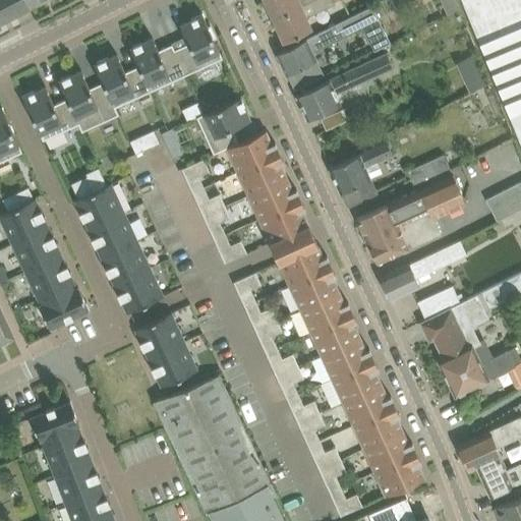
[(0,0),(0,22),(31,7),(26,0),(0,0)]
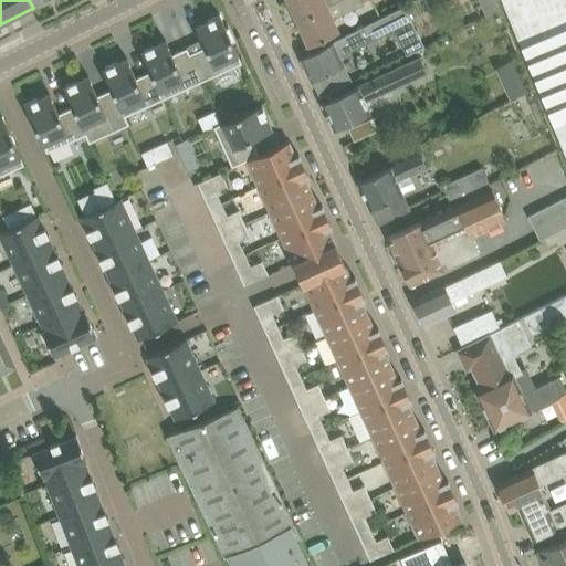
[(289,0),(297,19),(337,0),(289,0)]
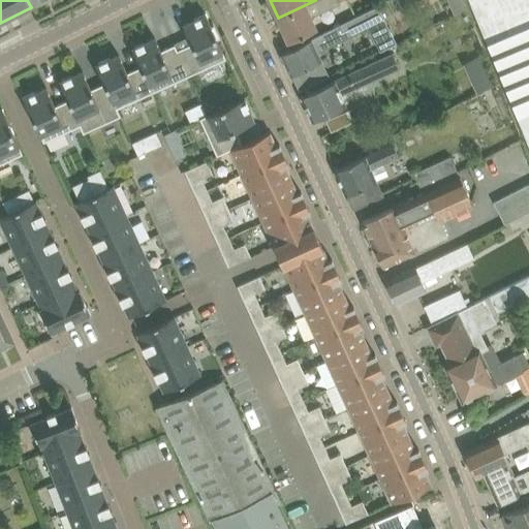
[(315,0),(278,18),(289,41),(315,29),(309,14),(338,2),(338,1),(339,0),(315,0)]
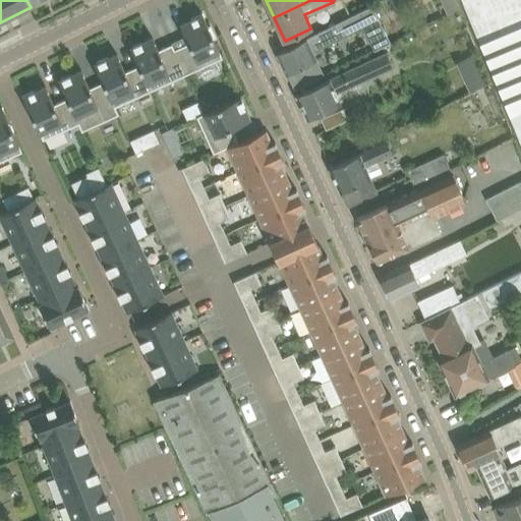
[(520,0),(461,0),(520,143),(520,0)]
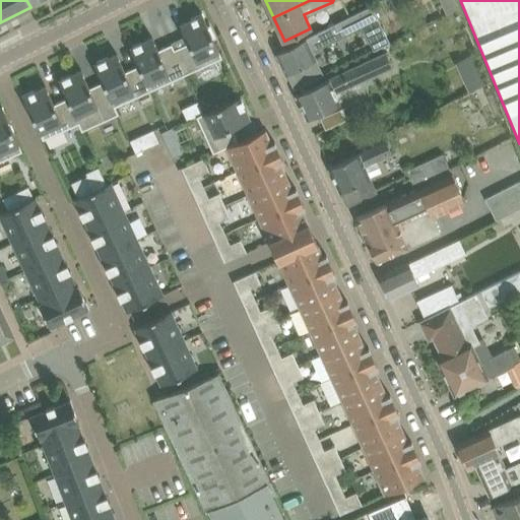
[(372,5),(276,52),(286,74),(302,67),(307,78),(322,71),(312,51),(362,26),(373,50),(389,42),(372,5)]
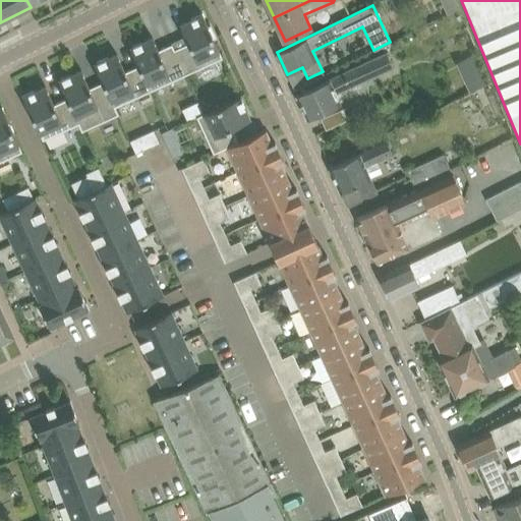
[(223,58),(214,39),(216,37),(211,25),(209,26),(203,14),(180,24),(188,43),(175,49),(186,74),(223,58)]
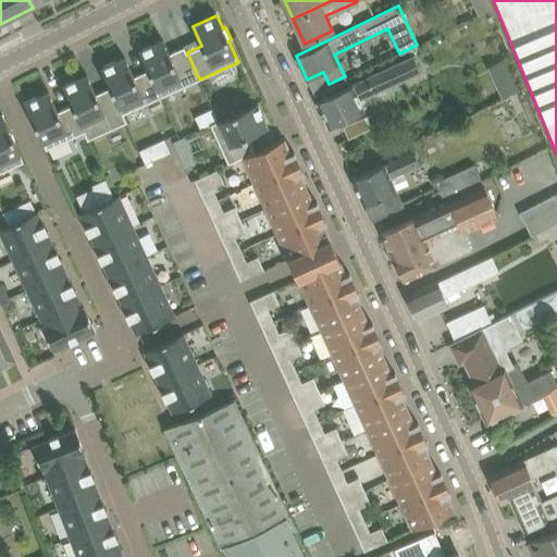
[(187,52),(186,52),(184,47),(170,53),(163,39),(138,50),(148,70),(157,89),(160,97),(199,79),(187,52)]
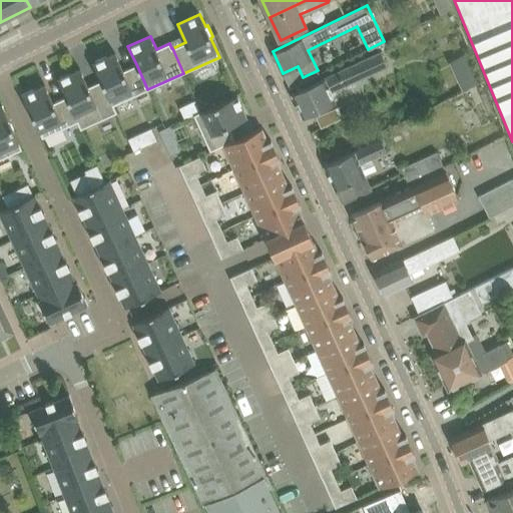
[(382,51),(292,93),(303,117),(356,93),(351,83),(389,66),(382,51)]
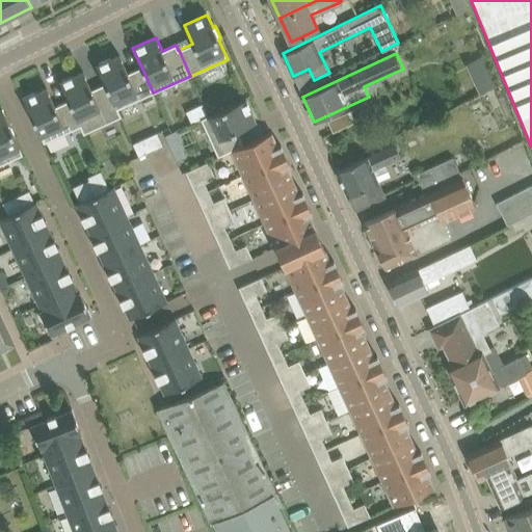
[(153,92),(150,85),(141,67),(128,73),(120,54),(96,64),(105,83),(113,102),(116,109),(117,109),(153,92)]
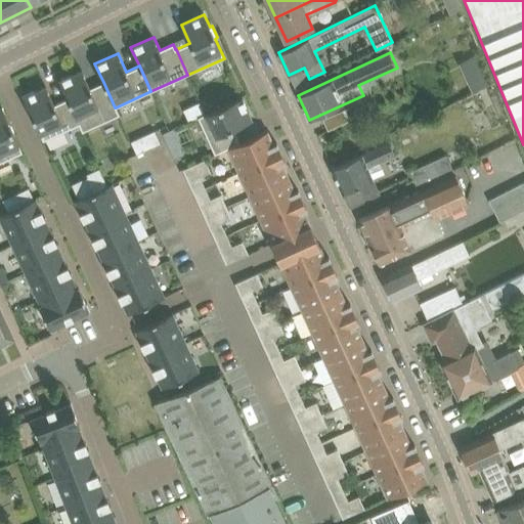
[(115,107),(112,100),(103,82),(90,88),(82,70),(58,80),(67,98),(76,117),(79,124),(82,132),(120,115),(116,107),(115,107)]
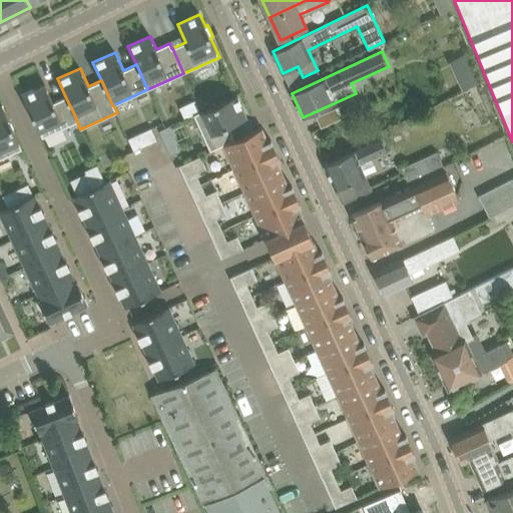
[(74,114),(65,96),(53,102),(45,84),(22,94),(42,137),(77,121),(74,114)]
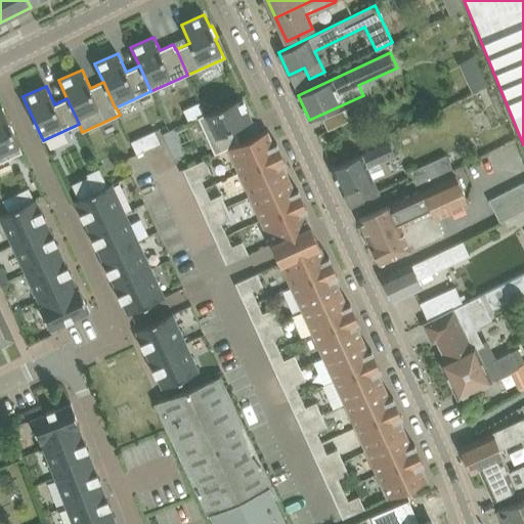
[(241,142),(233,128),(252,120),(242,96),(218,107),(205,114),(198,117),(215,155),(227,148),(241,142)]
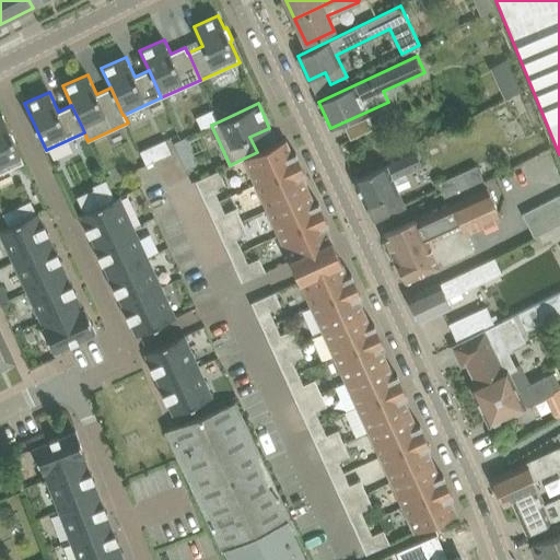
[(218,106),(213,108),(219,121),(233,115),(218,106)]
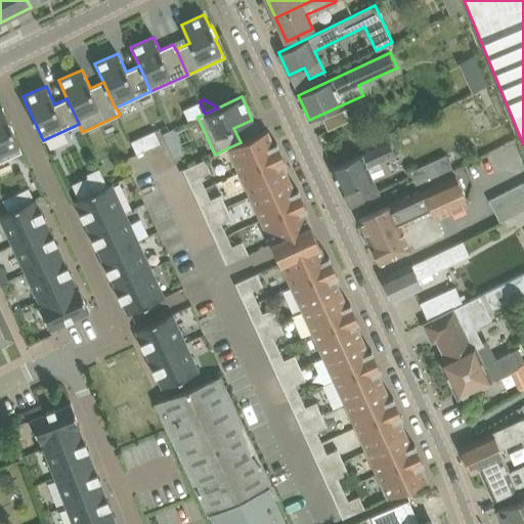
[(0,108),(0,162),(23,153),(2,108),(0,108)]
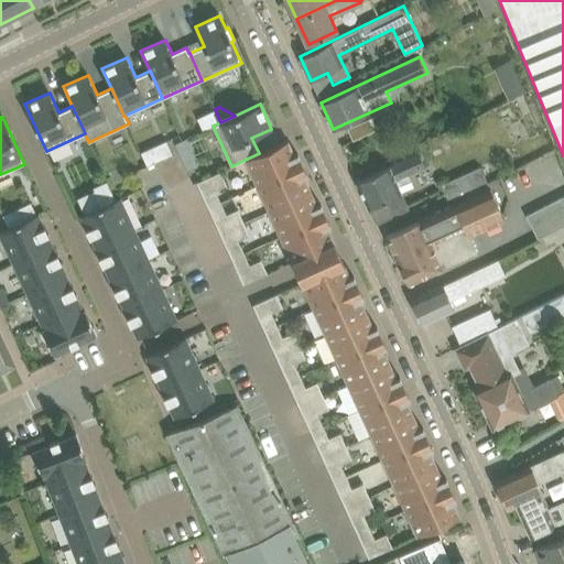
[(371,117),(347,128),(353,140),(377,129),(371,117)]
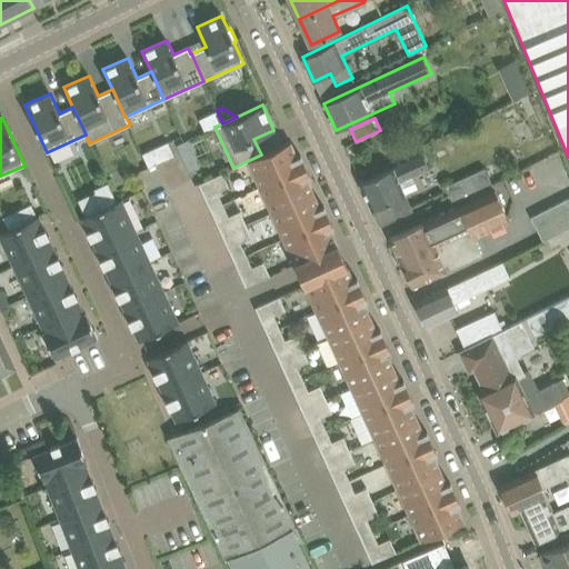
[(183,141),(176,145),(180,153),(181,157),(192,151),(187,140),(183,141)]
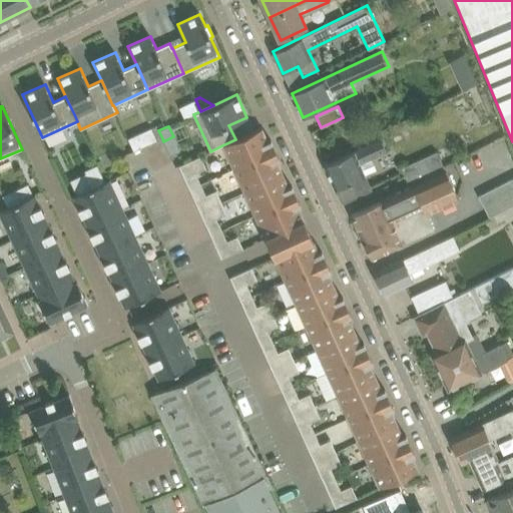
[(222,145),(233,167),(272,150),(262,127),(235,139),(222,145)]
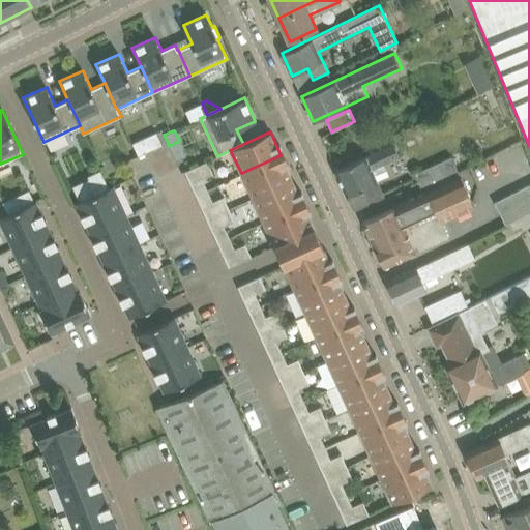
[(142,139),(133,143),(138,155),(146,152),(148,151),(142,139)]
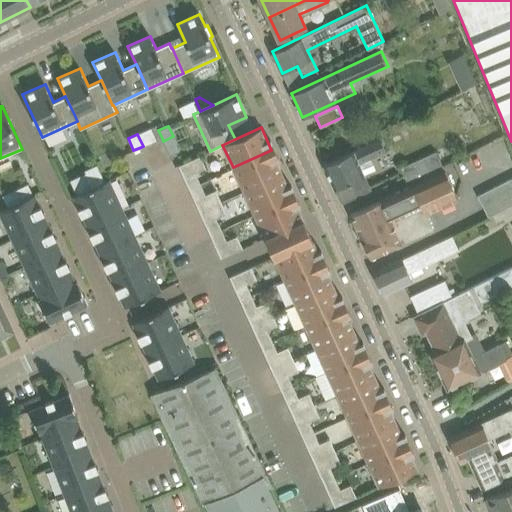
[(380,139),(324,164),(341,202),(371,189),(359,163),(385,151),(380,139)]
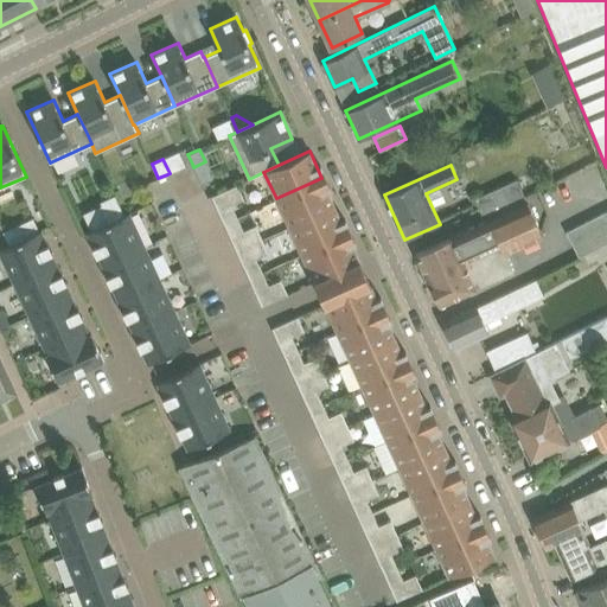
[(321,178),(276,198),(289,227),(334,206),(321,178)]
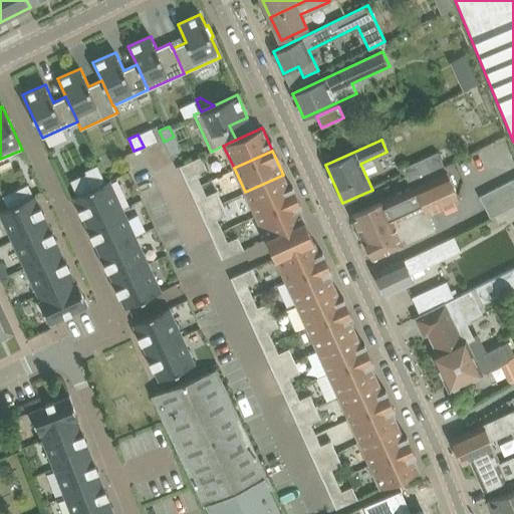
[(402,167),(411,188),(447,171),(440,156),(438,151),(402,167)]
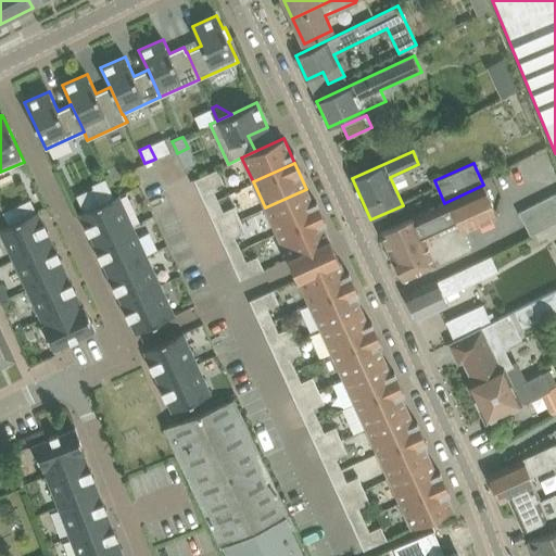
[(217,168),(194,179),(205,203),(218,198),(213,187),(223,181),(217,168)]
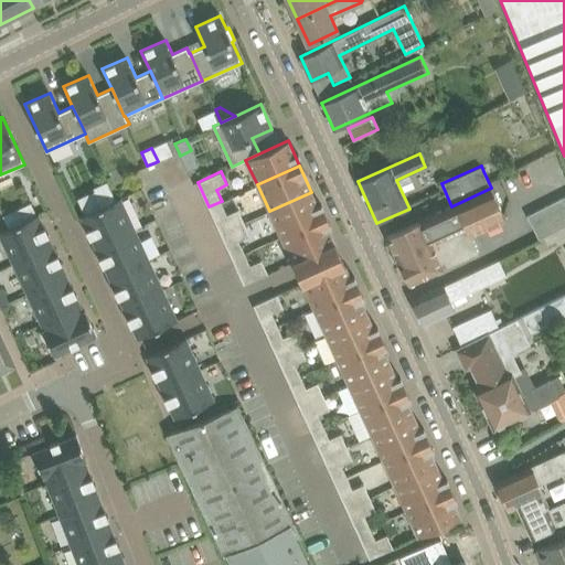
[(108,182),(94,189),(102,206),(116,200),(108,182)]
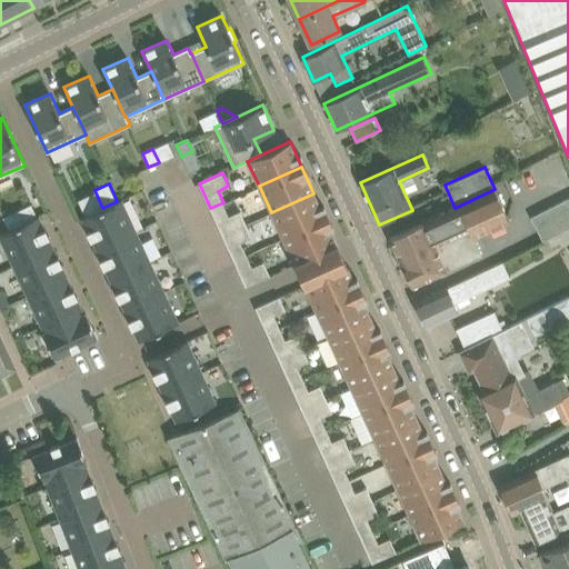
[(455,208),(425,221),(435,245),(470,229),(473,237),(509,221),(495,189),(455,208)]
